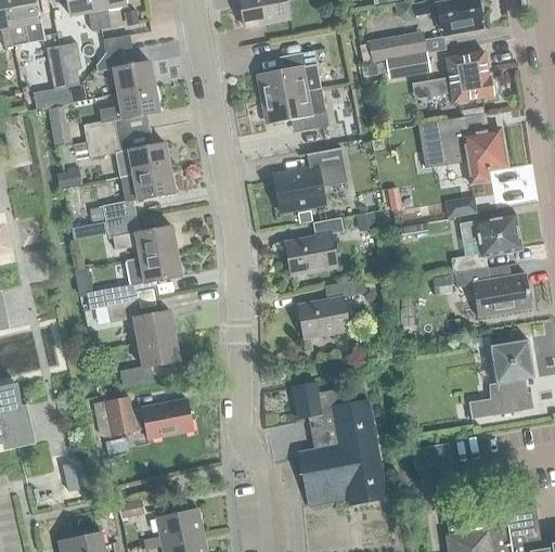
[(0,0),(0,31),(3,47),(12,46),(4,0),(0,0)]
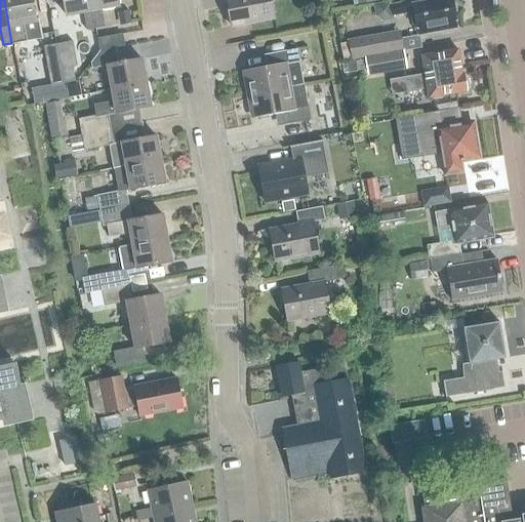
[(42,37),(38,16),(37,16),(37,17),(35,18),(31,0),(4,0),(11,43),(42,37)]
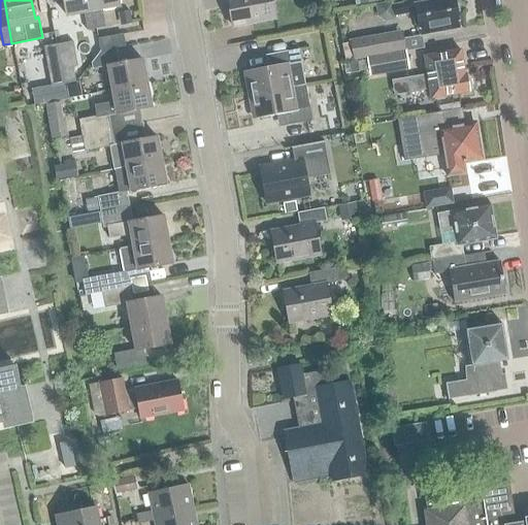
[(63,0),(65,14),(83,10),(87,29),(96,27),(90,0),(63,0)]
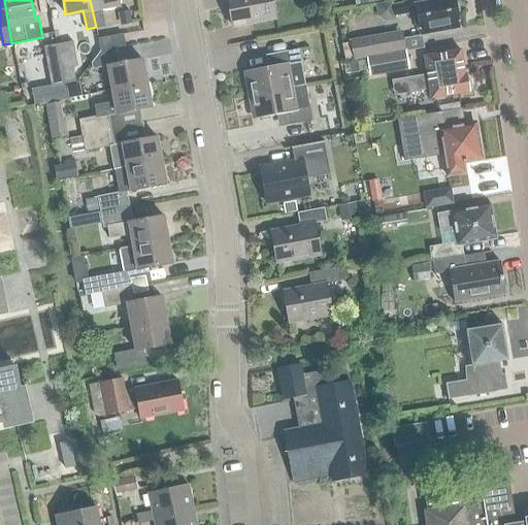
[(90,0),(96,27),(104,25),(101,7),(119,3),(118,0),(90,0)]
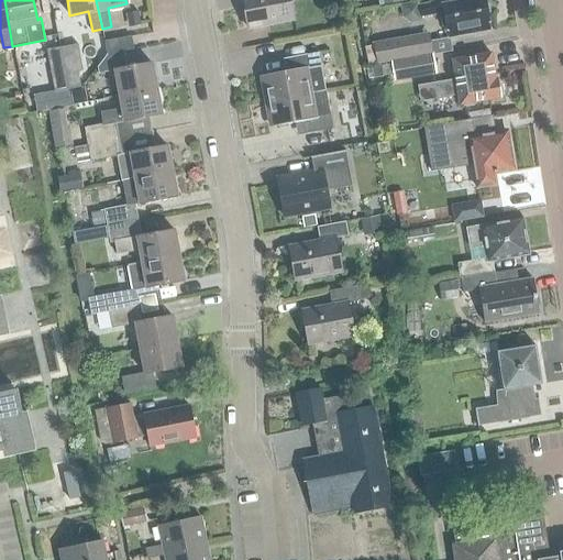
[(243,0),(249,25),(294,18),(290,0),(243,0)]
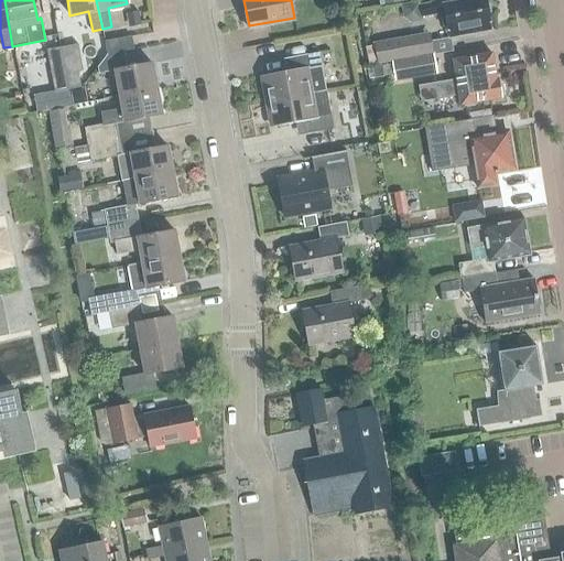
[(419,3),(418,0),(400,2),(402,14),(411,20),(421,18),(421,14),(444,10),(446,20),(444,23),(445,30),(448,32),(449,35),(490,28),(487,12),(489,10),(488,3),(485,1),(485,0),(463,0),(445,3),(444,0),(437,0),(419,3)]
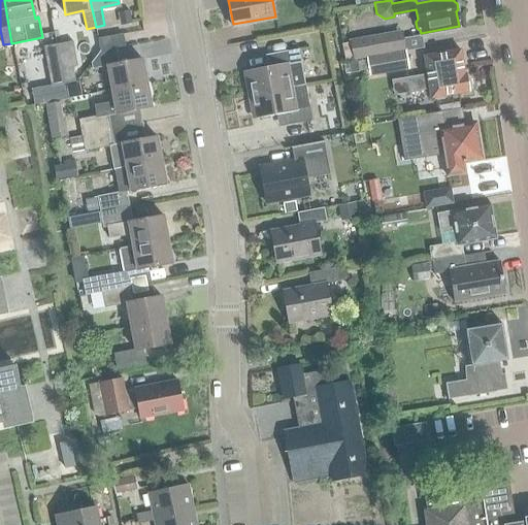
[(129,8),(118,10),(120,24),(131,21),(129,8)]
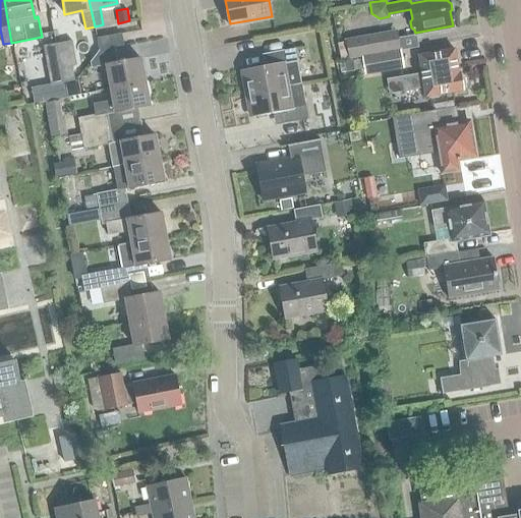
[(98,47),(100,47),(114,45),(123,43),(121,31),(96,36),(98,47)]
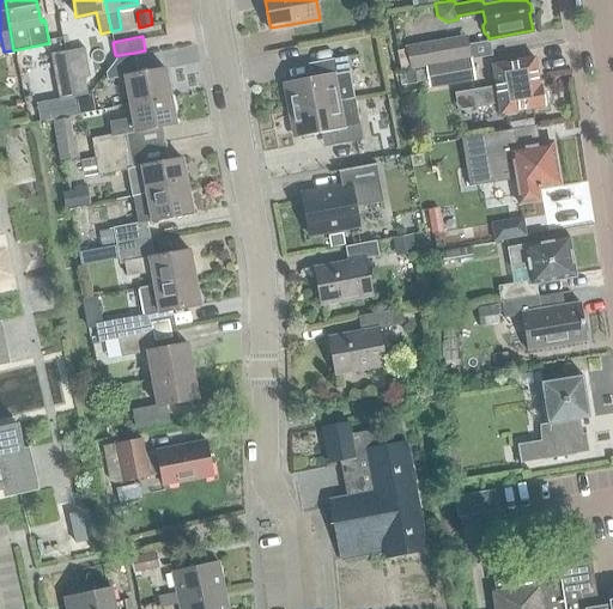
[(467,42),(448,46),(447,38),(407,46),(411,66),(469,55),(467,42)]
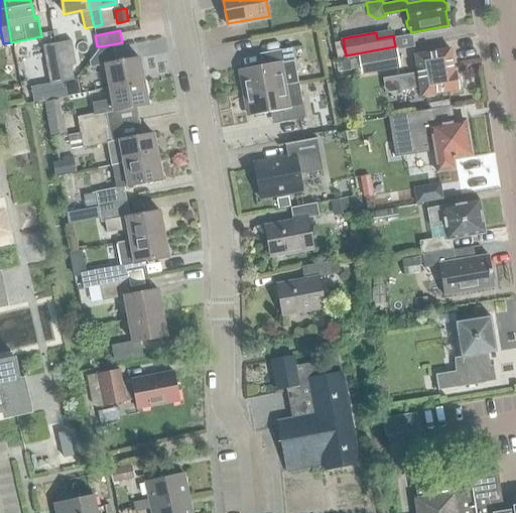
[(75,62),(70,39),(54,42),(61,81),(74,78),(71,63),(75,62)]
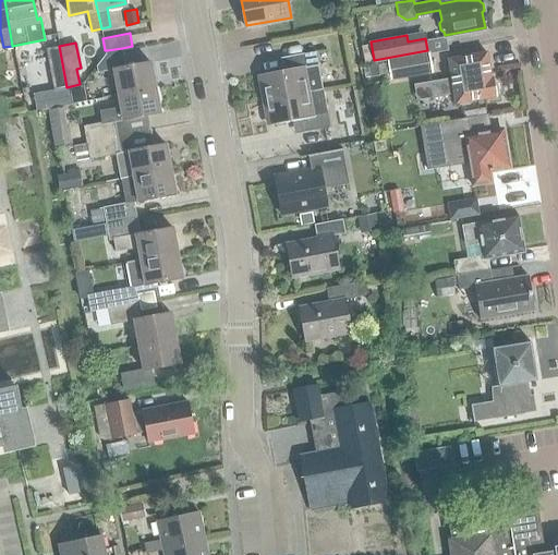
[(59,46),(46,48),(53,89),(67,87),(59,46)]
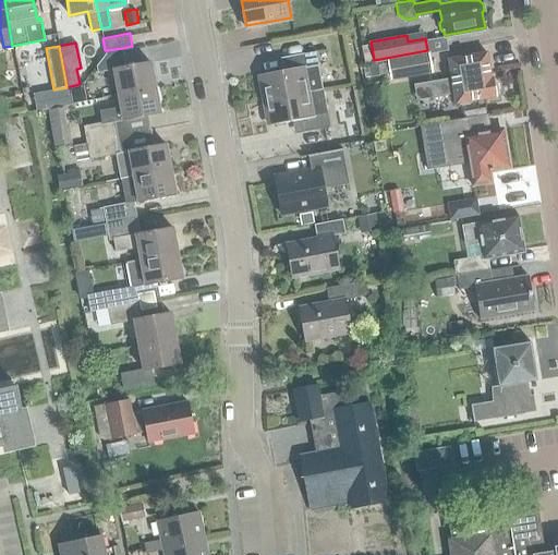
[(112,68),(117,93),(154,86),(149,61),(125,65),(122,48),(107,50),(107,51),(96,64),(97,71),(112,68)]
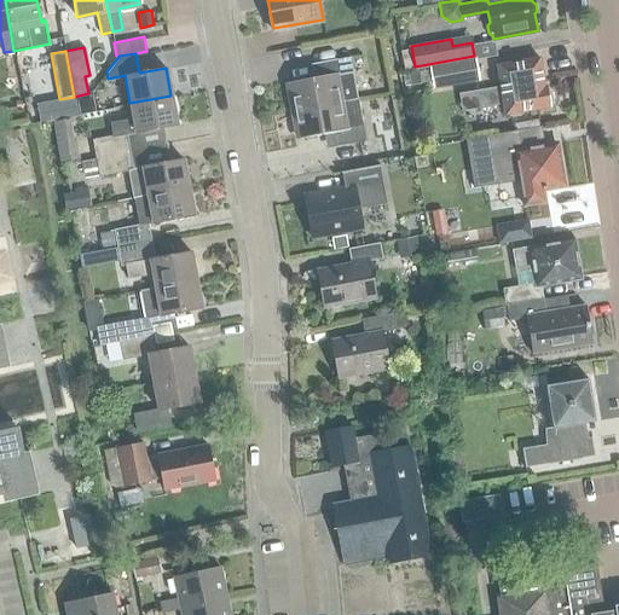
[(288,81),(294,109),(341,99),(357,97),(348,54),(318,61),(320,75),(288,81)]
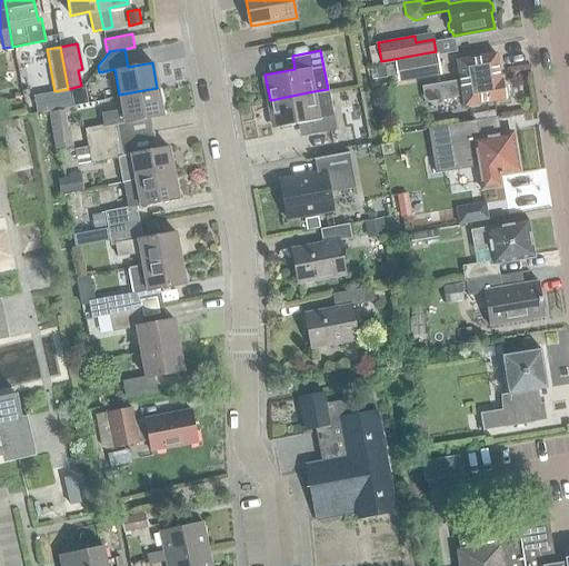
[(397,73),(398,76),(439,68),(436,52),(395,60),(395,62),(397,73)]
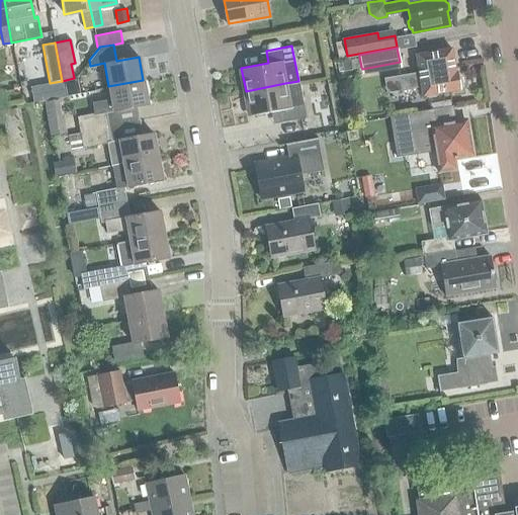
[(420,85),(422,95),(426,94),(428,96),(434,95),(436,92),(458,88),(458,87),(461,83),(460,75),(459,75),(455,72),(451,48),(415,54),(418,71),(399,74),(402,89),(420,85)]
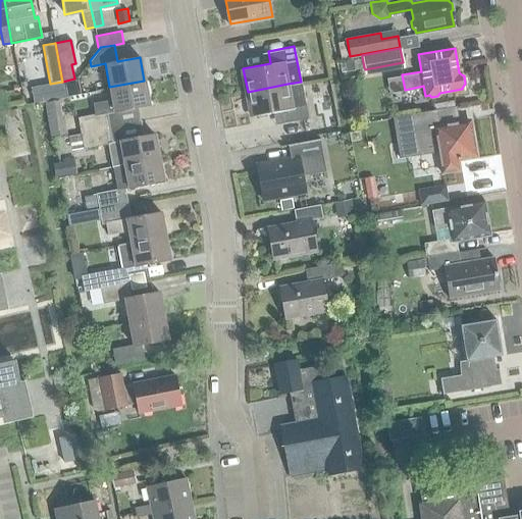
[(353,58),(344,59),(346,71),(355,69),(353,59),(353,58)]
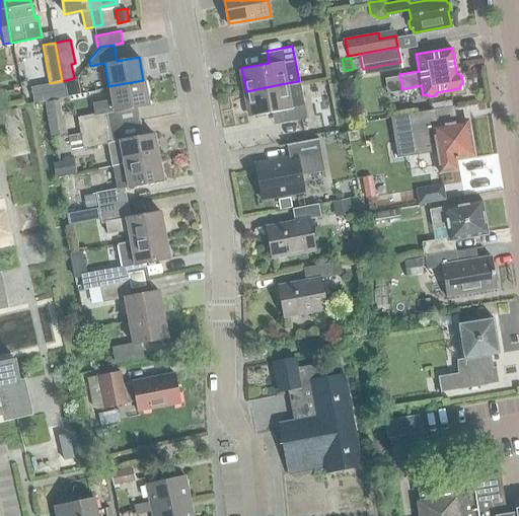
[(0,75),(0,87),(2,93),(15,88),(10,72),(0,75)]
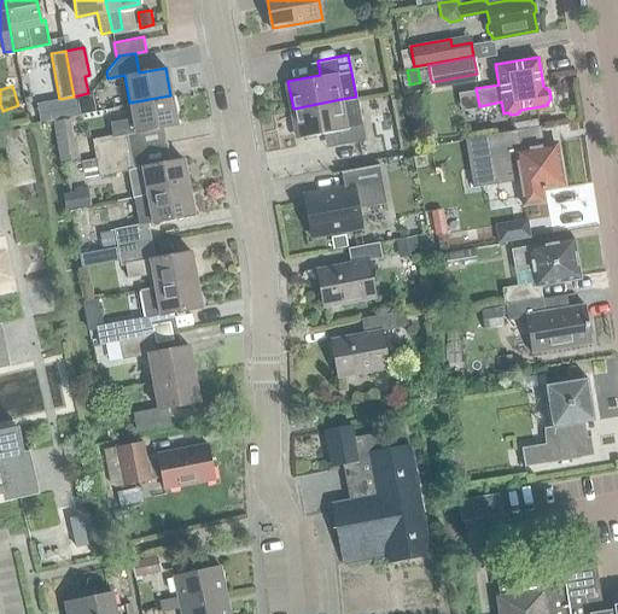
[(126,133),(175,124),(170,95),(129,103),(132,116),(110,121),(112,135),(93,139),(95,155),(128,150),(126,133)]
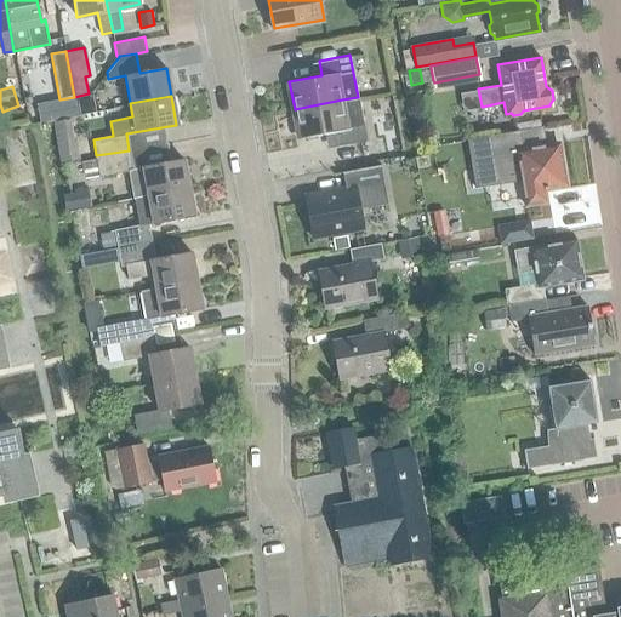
[(342,100),(295,109),(300,136),(334,130),(336,146),(366,140),(363,124),(358,97),(342,100)]
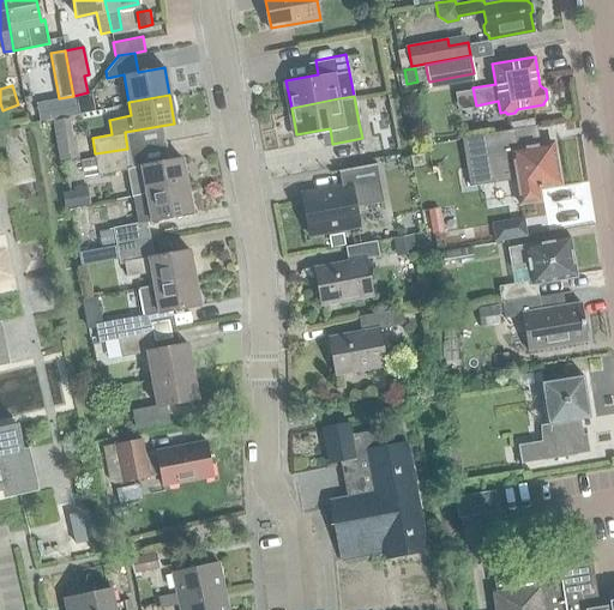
[(470,185),(516,177),(521,204),(540,200),(537,187),(559,183),(552,142),(540,144),(536,125),(462,138),(470,185)]
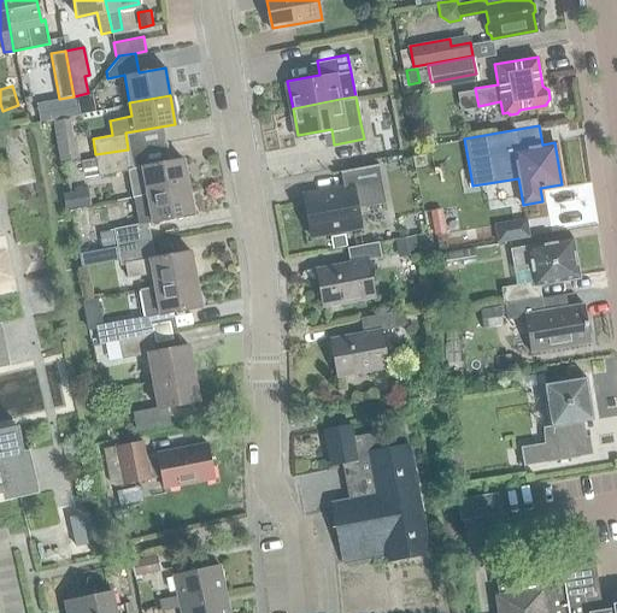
[(5,134),(16,183),(33,180),(22,128),(4,133),(4,134),(5,134)]
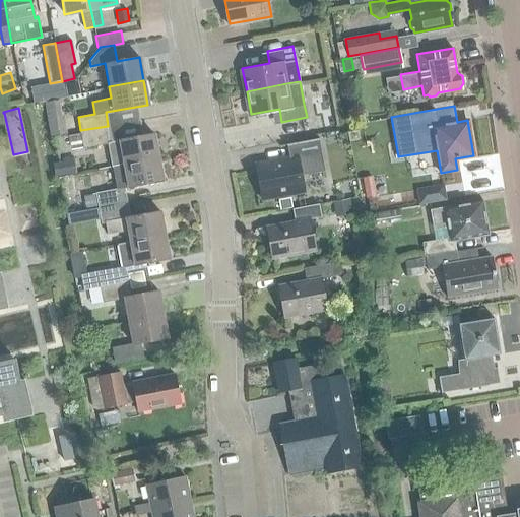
[(48,117),(51,135),(63,133),(60,115),(48,117)]
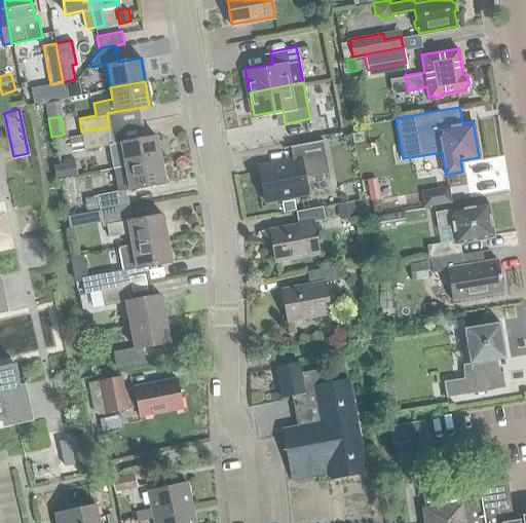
[(82,134),(84,147),(112,142),(109,127),(81,132),(82,134)]
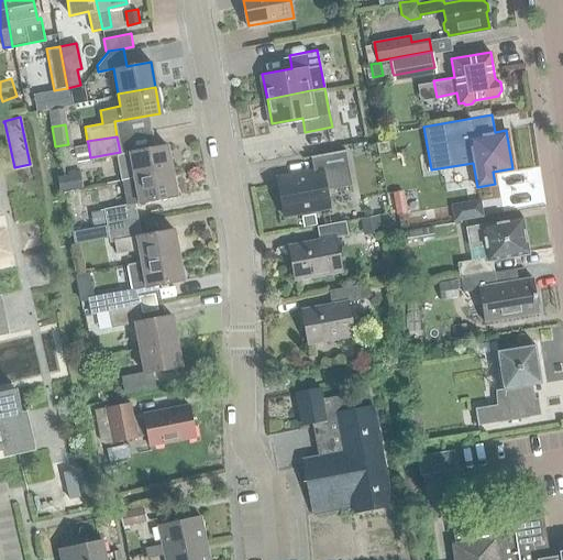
[(88,143),(74,145),(76,160),(90,157),(88,143)]
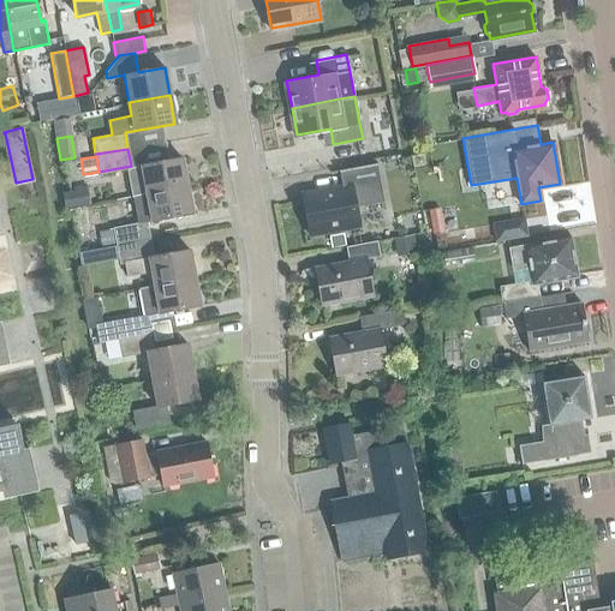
[(129,167),(133,195),(186,186),(181,159),(129,167)]
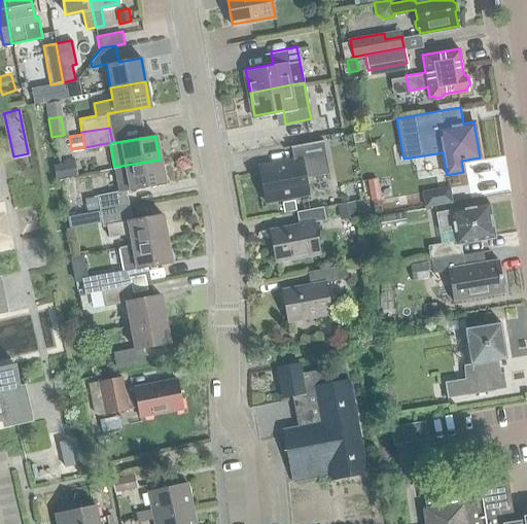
[(308,193),(305,177),(329,173),(323,140),(324,140),(324,139),(290,145),(290,146),(291,146),(293,160),(258,166),(266,201),(308,193)]
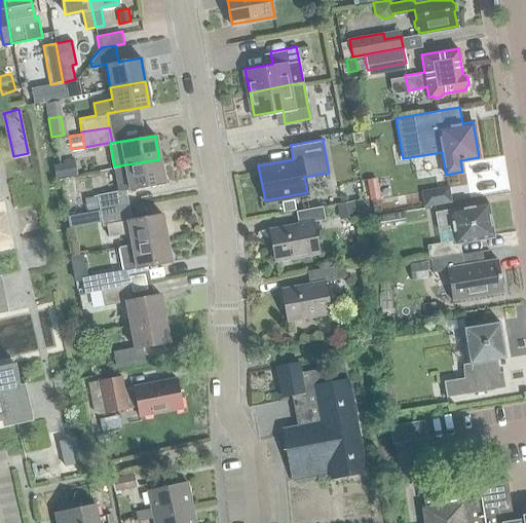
[(55,177),(77,174),(74,159),(53,163),(55,177)]
